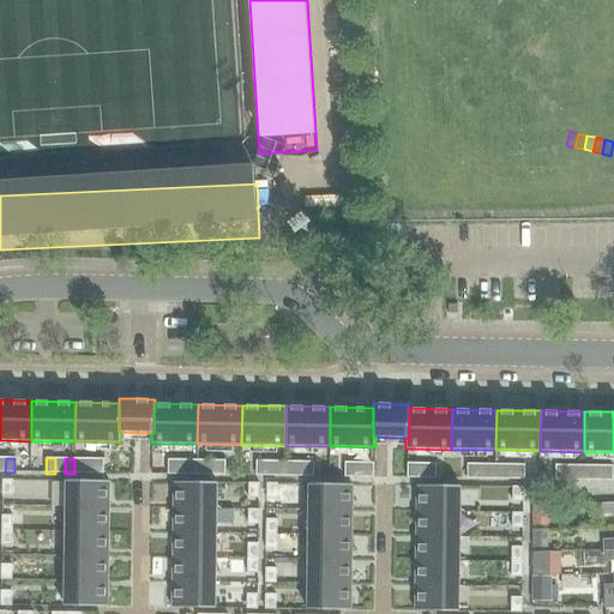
[(84,459),(84,474),(94,474),(94,459),(84,459)]
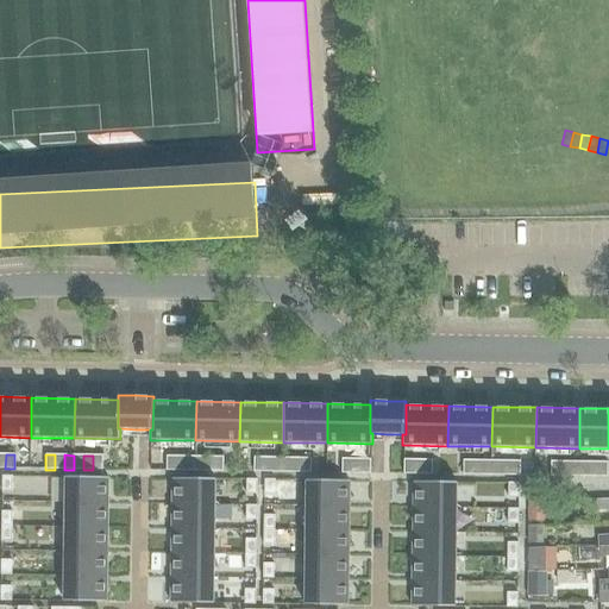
[(167,457),(167,471),(176,471),(176,457),(167,457)]
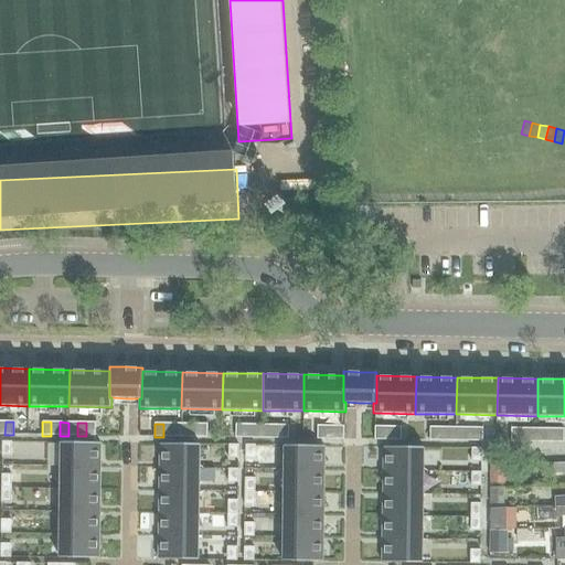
[(163,424),(163,437),(172,437),(172,424),(163,424)]
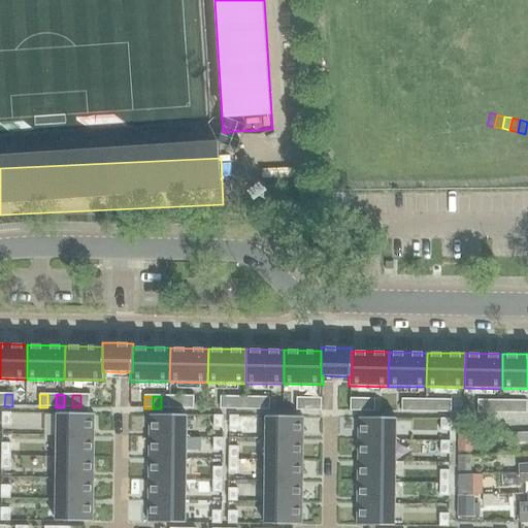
[(169,396),(169,408),(177,408),(177,396),(169,396)]
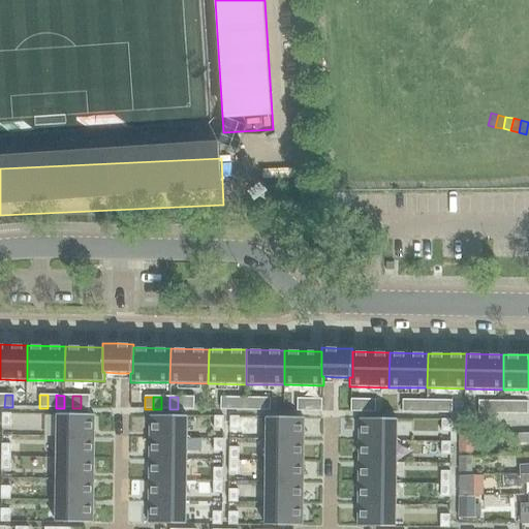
[(178,397),(178,409),(185,410),(186,397),(178,397)]
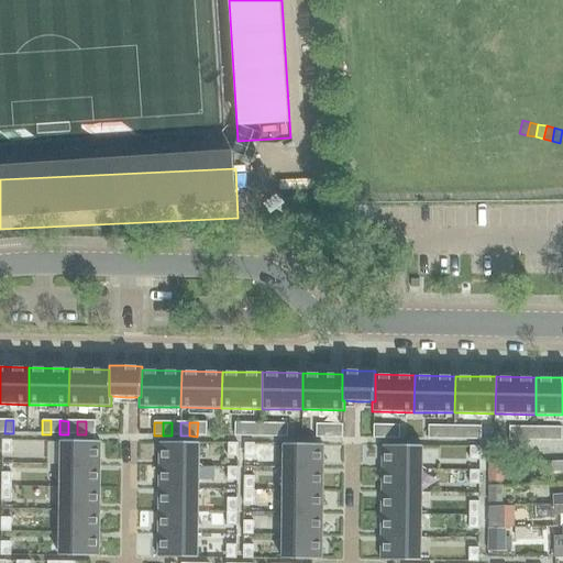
[(198,422),(197,437),(206,437),(207,422),(198,422)]
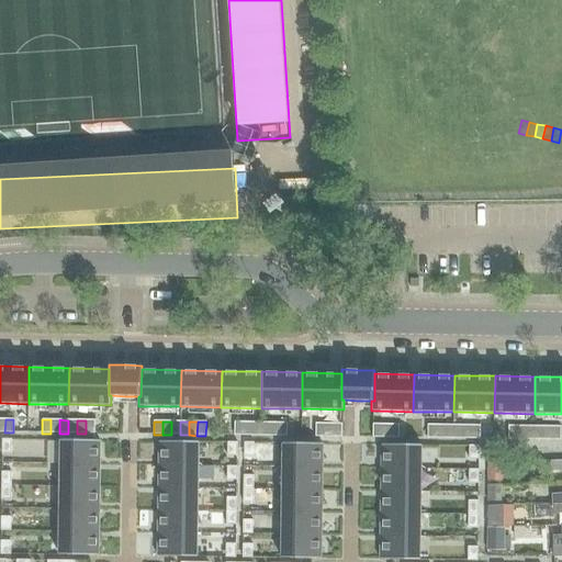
[(234,423),(234,436),(243,436),(244,423),(234,423)]
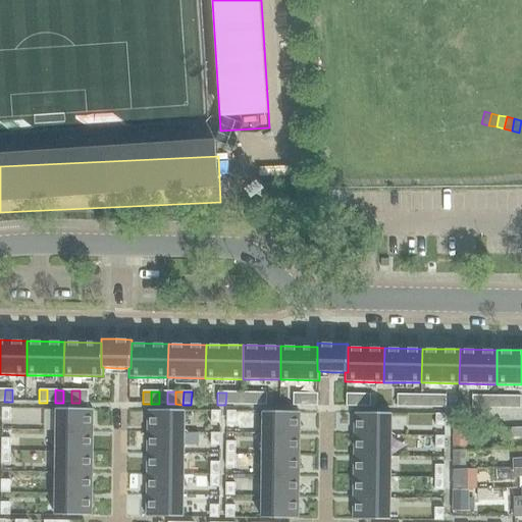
[(233,393),(233,405),(242,405),(242,393),(233,393)]
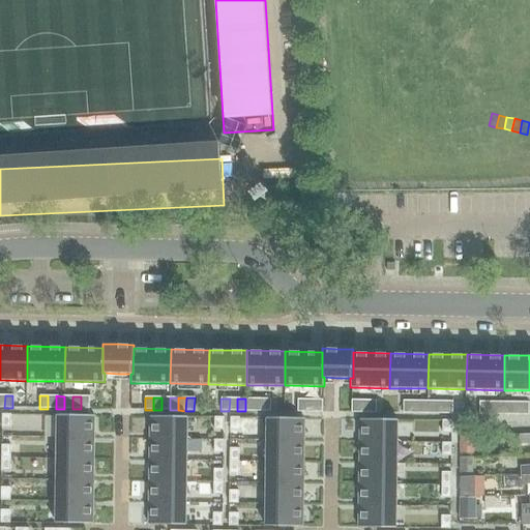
[(254,399),(254,411),(262,412),(262,400),(254,399)]
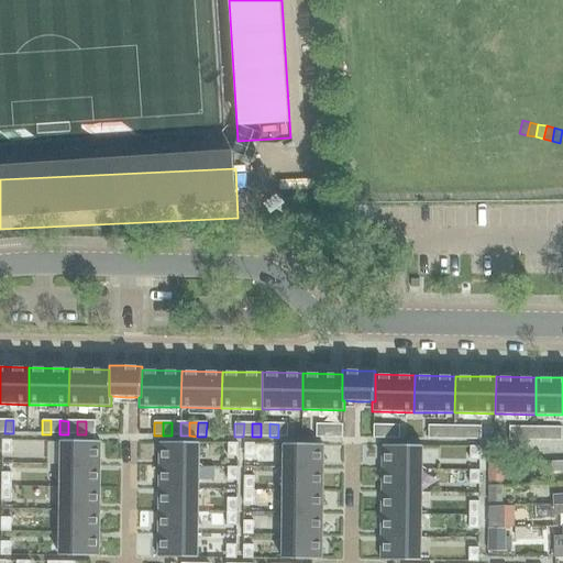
[(278,424),(278,438),(287,438),(287,424),(278,424)]
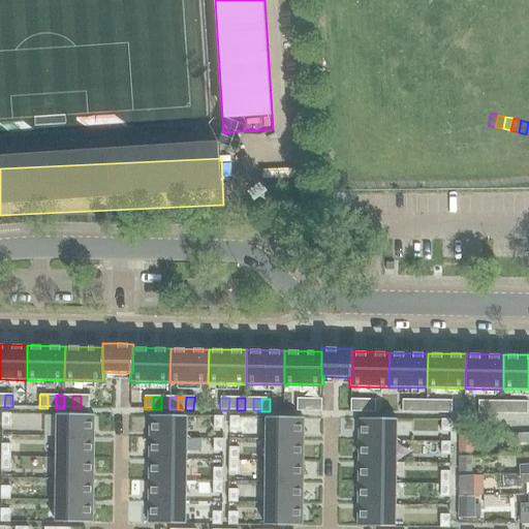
[(297,399),(297,411),(305,411),(306,399),(297,399)]
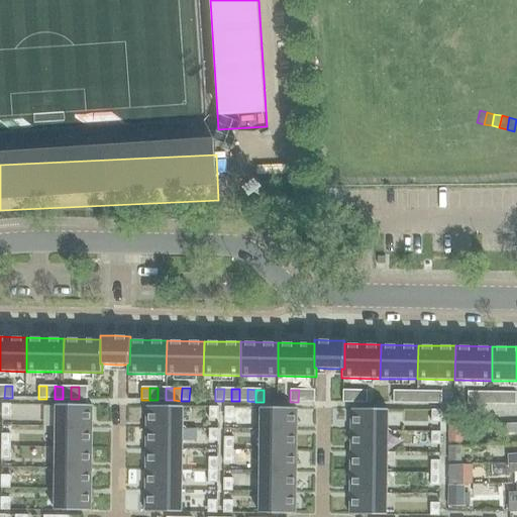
[(299,390),(298,402),(306,402),(306,390),(299,390)]
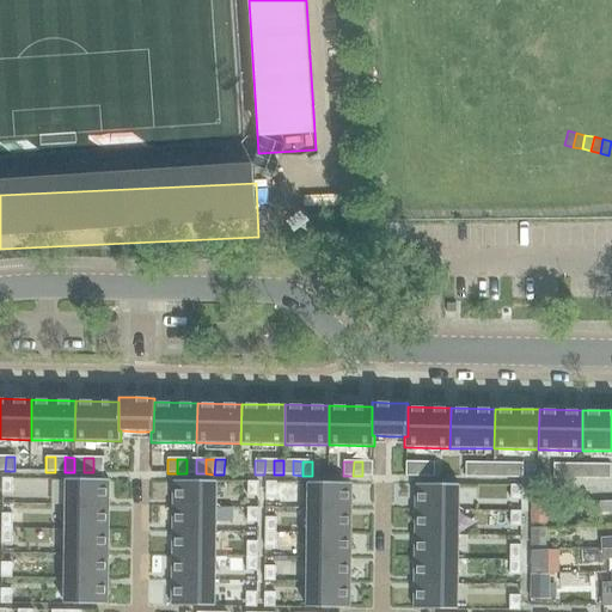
[(362,461),(362,476),(372,476),(372,461),(362,461)]
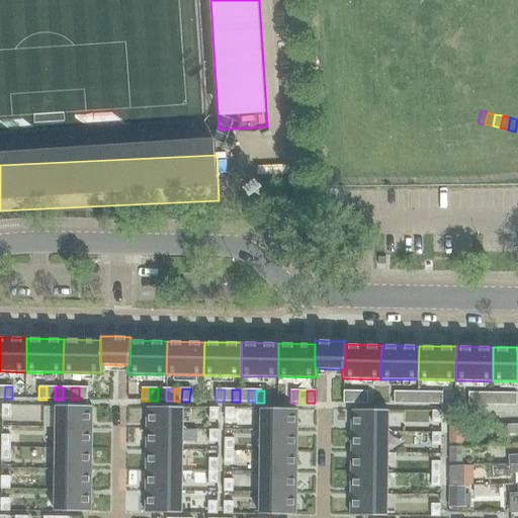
[(343,392),(343,404),(351,404),(352,392),(343,392)]
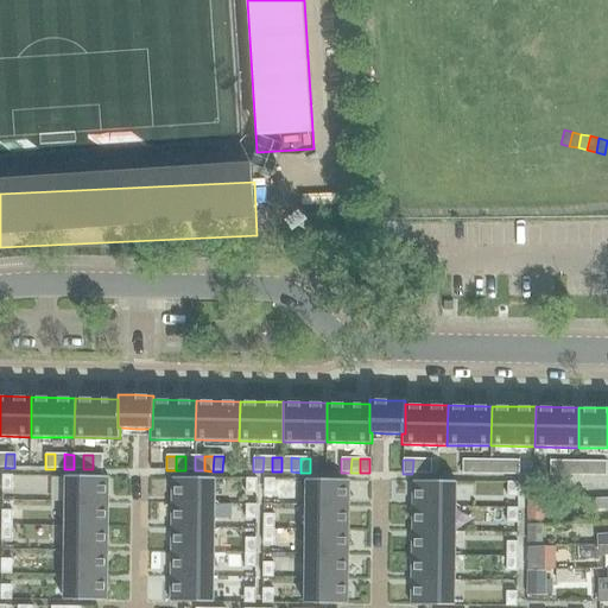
[(413,460),(412,474),(422,474),(423,460),(413,460)]
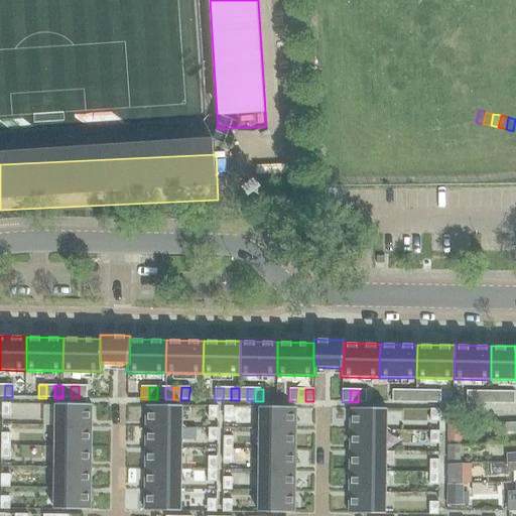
[(359,390),(358,402),(366,402),(366,390),(359,390)]
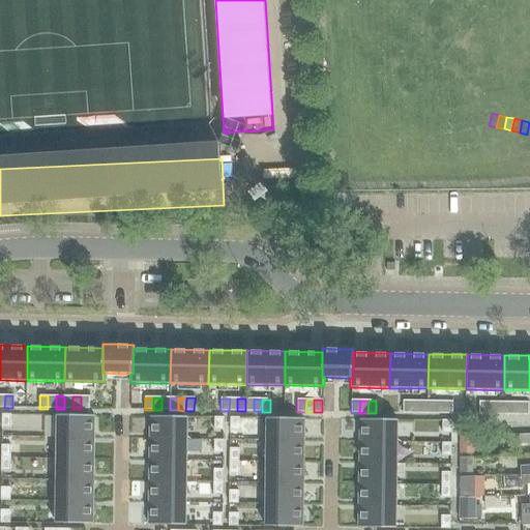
[(403,401),(403,413),(411,414),(412,402),(403,401)]
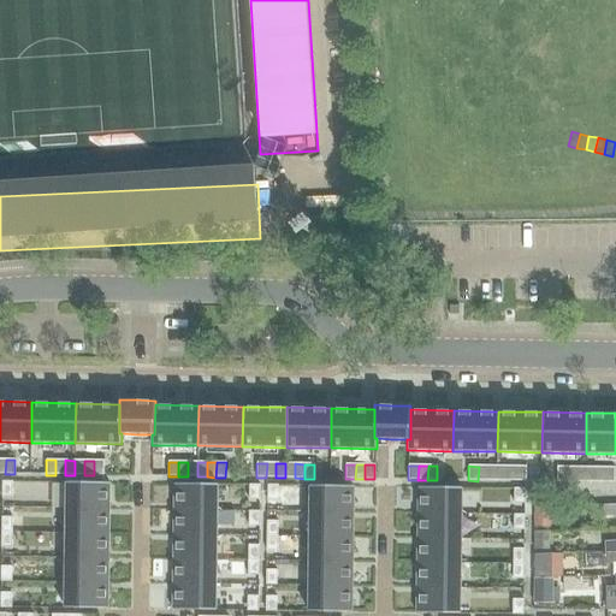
[(487,467),(487,481),(497,481),(497,467),(487,467)]
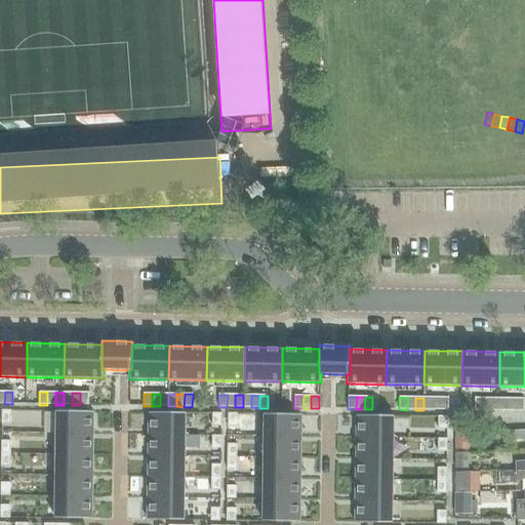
[(432,398),(432,410),(440,410),(440,398),(432,398)]
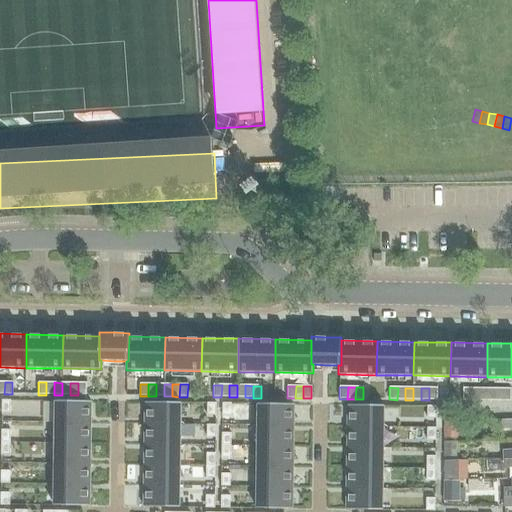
[(429,388),(429,400),(437,400),(437,388),(429,388)]
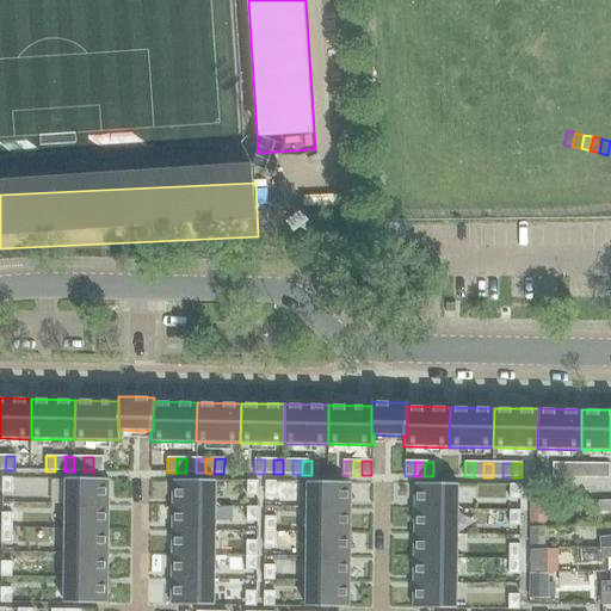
[(553,463),(553,477),(562,477),(562,463),(553,463)]
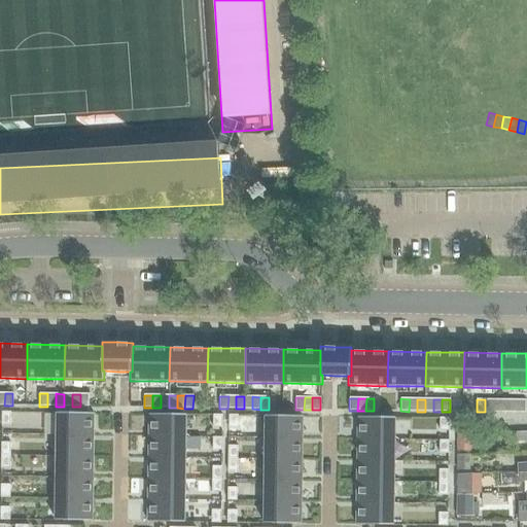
[(493,400),(493,413),(501,413),(501,400),(493,400)]
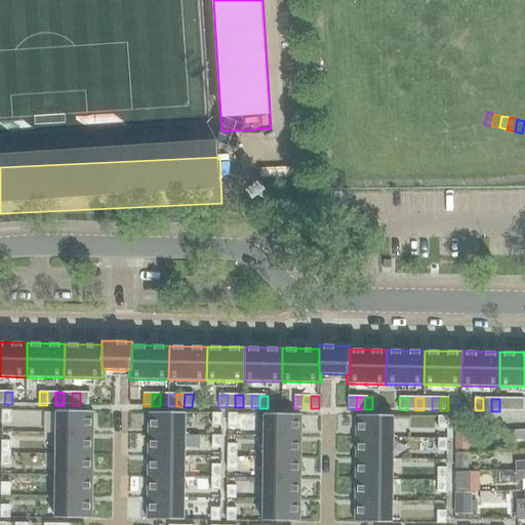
[(499,399),(499,411),(508,411),(508,399),(499,399)]
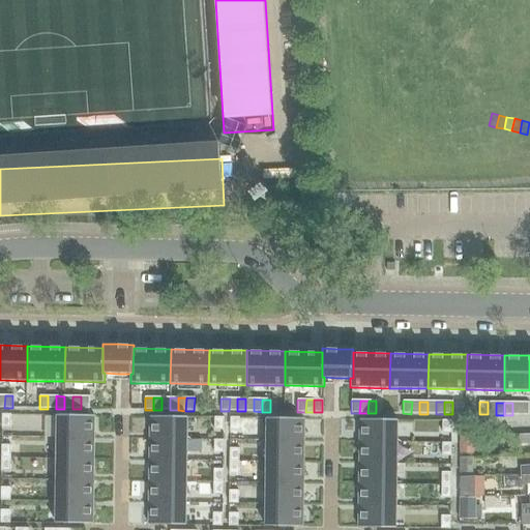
[(512,403),(512,415),(521,415),(521,403),(512,403)]
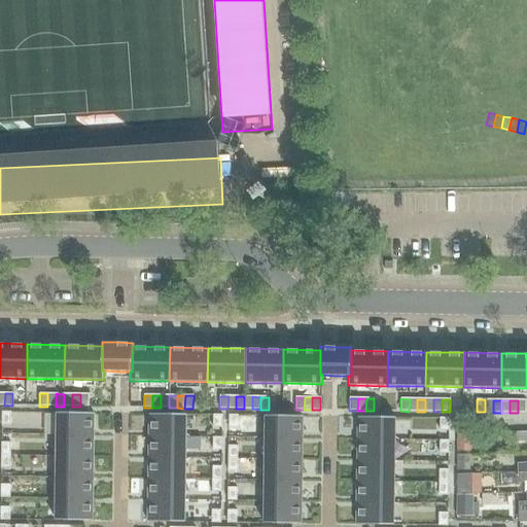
[(518,400),(518,413),(526,413),(526,400),(518,400)]
